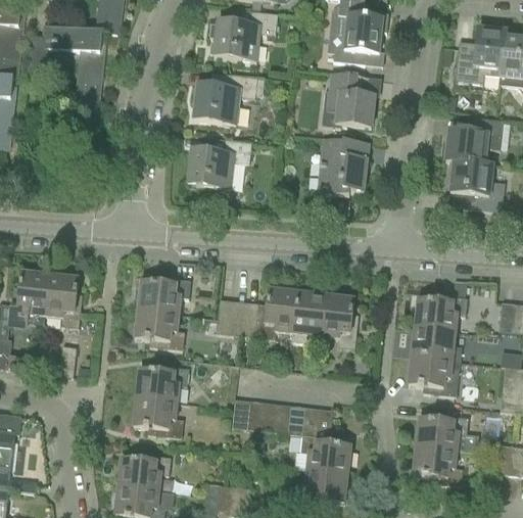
[(62,0),(98,0),(95,31),(102,32),(116,34),(120,0),(62,0)]
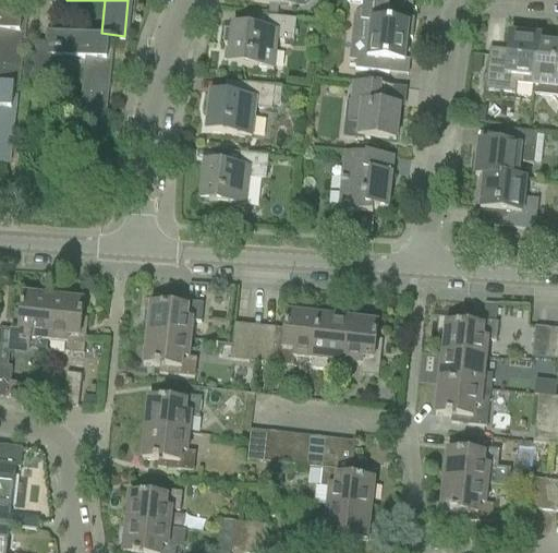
[(267,0),(269,0),(267,12),(268,12),(277,13),(278,1),(293,3),(293,0),(267,0)]
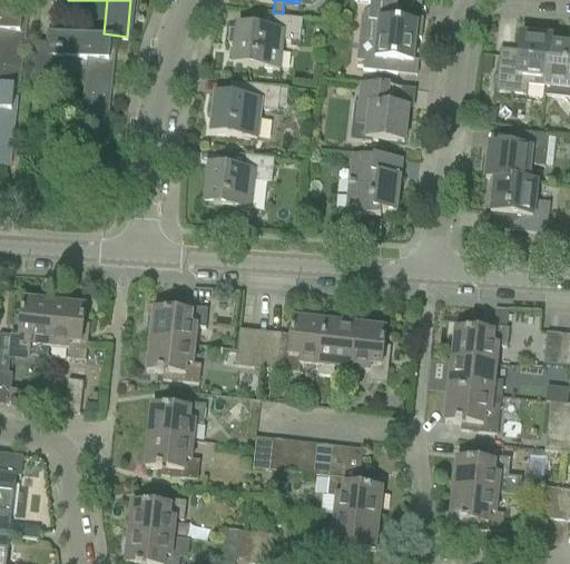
[(376,40),(374,53),(364,52),(362,67),(397,70),(399,58),(413,59),(415,35),(421,36),(422,21),(394,18),(396,0),(370,0),(369,9),(365,9),(363,11),(361,29),(369,39),(376,40)]
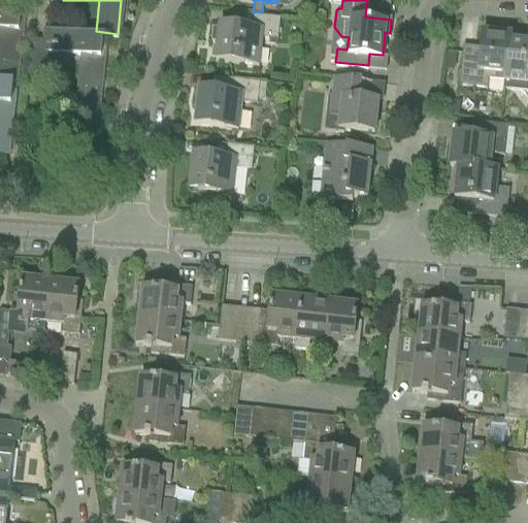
[(0,76),(12,78),(14,78),(21,27),(19,27),(21,5),(0,2),(0,76)]
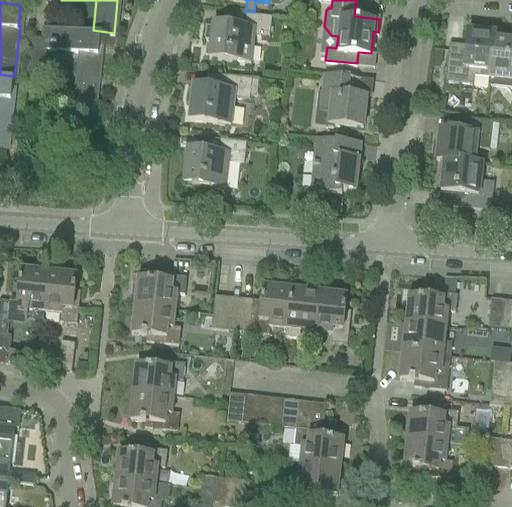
[(211,37),(209,56),(250,61),(253,34),(269,35),(271,14),(268,14),(254,12),(246,11),(244,23),(213,20),(213,24),(206,23),(205,24),(206,24),(205,36),(211,37)]
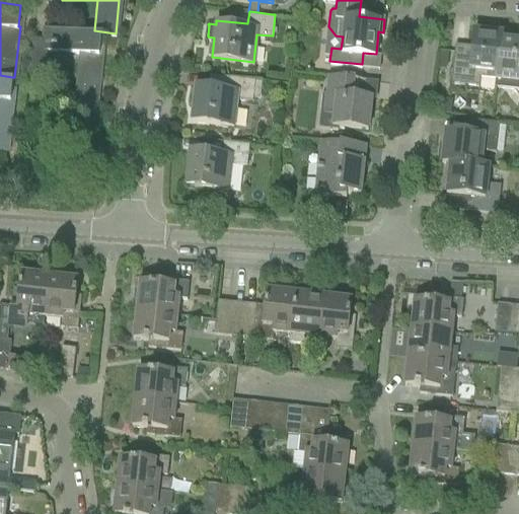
[(101,31),(94,30),(46,25),(45,37),(31,34),(26,82),(41,83),(45,47),(79,52),(74,100),(95,103),(101,53),(99,52),(101,31)]
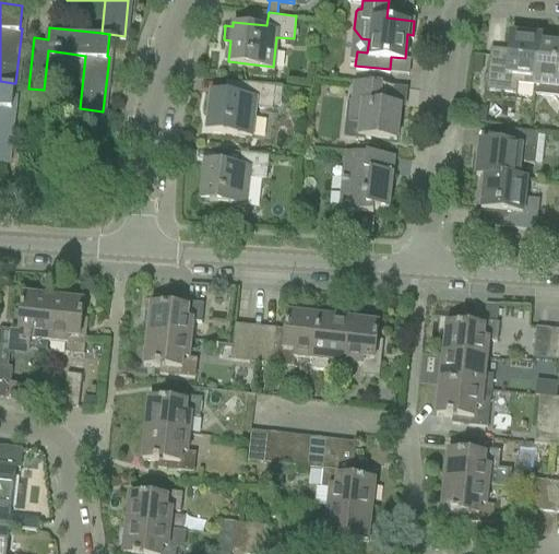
[(490,45),(485,86),(507,89),(516,90),(518,82),(533,83),(534,75),(538,40),(539,34),(510,31),(509,47),(490,45)]
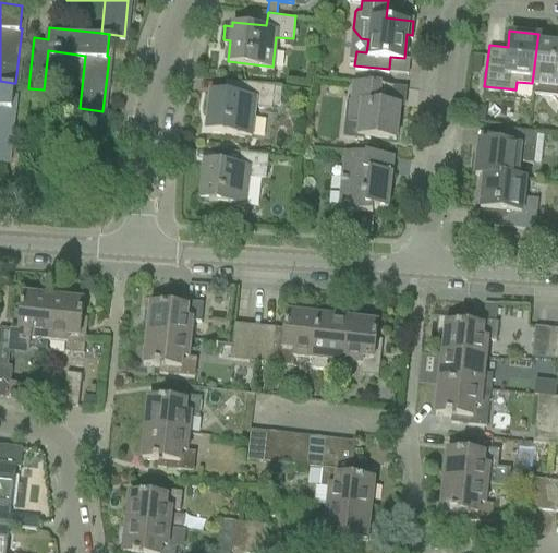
[(532,83),(531,91),(557,93),(557,43),(537,40),(533,75),(532,83)]
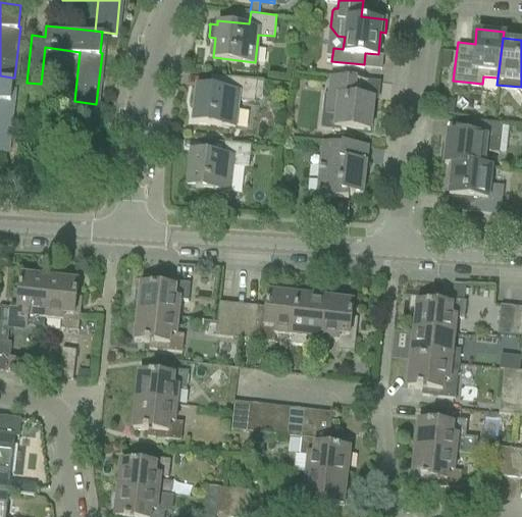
[(360,76),(340,74),(330,72),(325,111),(335,112),(334,123),(370,127),(373,97),(358,95),(360,76)]
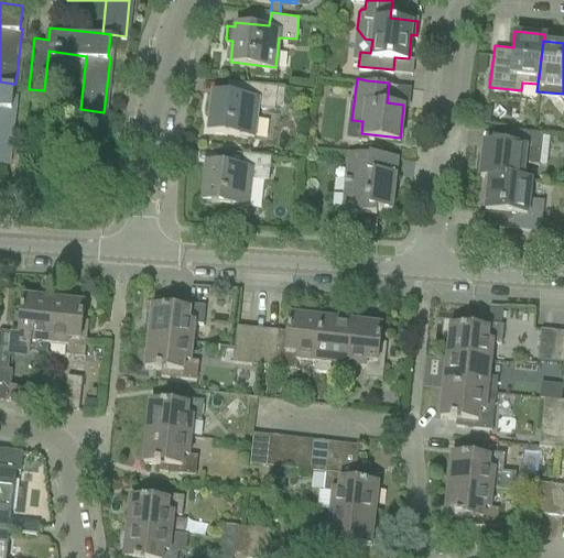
[(213,90),(208,130),(230,133),(253,135),(258,106),(274,107),(275,104),(280,104),(283,101),(284,85),(278,84),(270,84),(249,80),(247,94),(226,91),(213,90)]
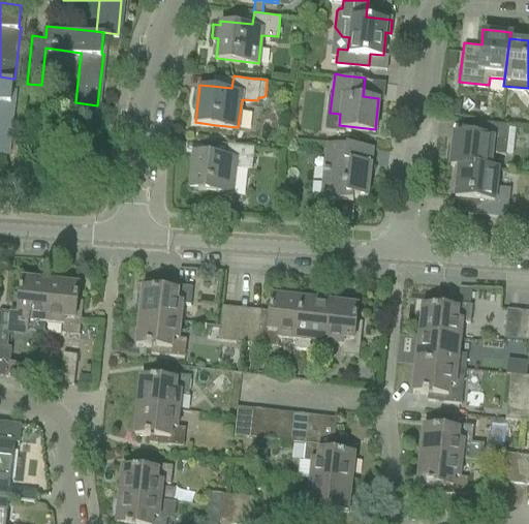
[(12,79),(0,76),(0,150),(6,151),(12,98),(10,98),(12,79)]
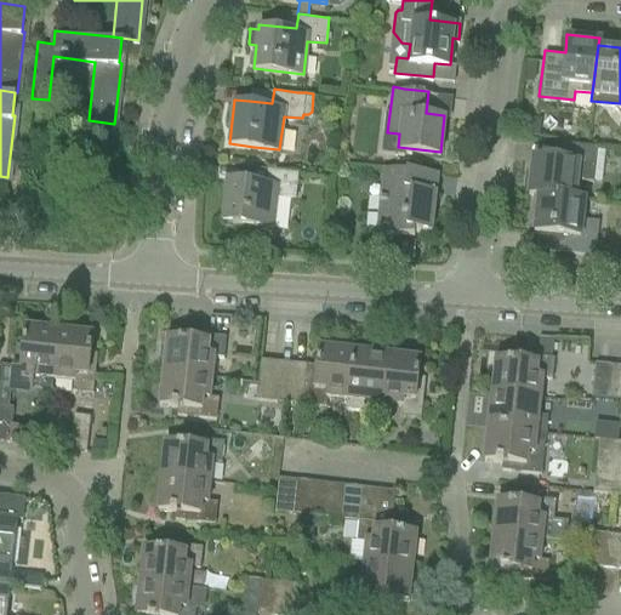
[(525,113),(522,131),(539,134),(541,115),(525,113)]
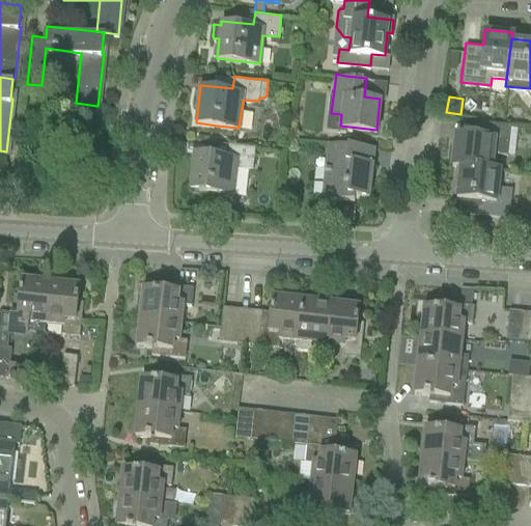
[(451,163),(457,164),(491,167),(493,150),(507,153),(510,123),(476,119),(474,134),(455,132),(451,163)]
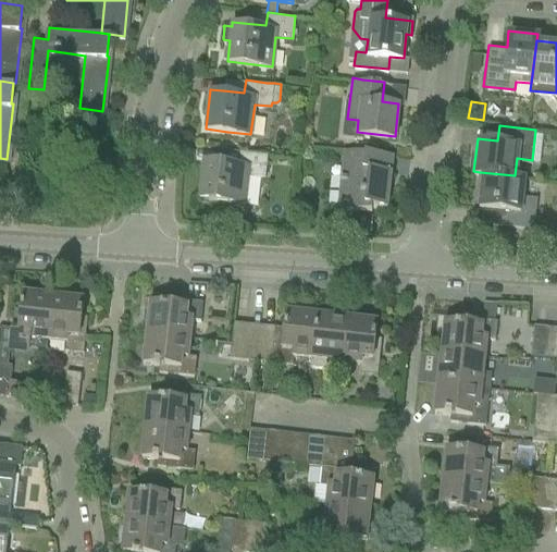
[(323,203),(323,204),(371,209),(372,204),(387,206),(391,170),(393,152),(386,152),(383,151),(366,150),(364,149),(344,147),(343,159),(353,160),(350,178),(347,178),(347,175),(341,174),(337,205),(323,203)]
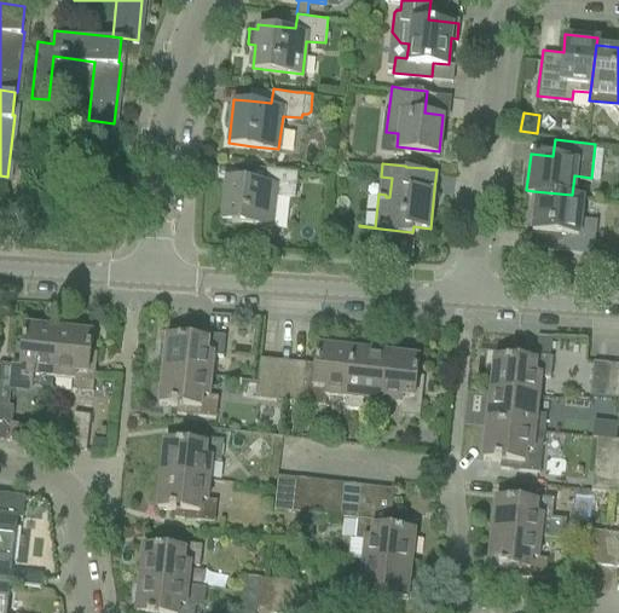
[(221,220),(272,226),(276,192),(295,195),(298,169),(266,166),(265,180),(226,175),(221,220)]
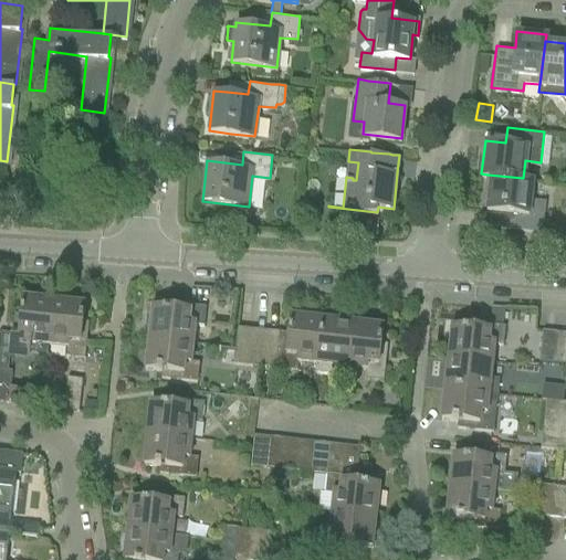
[(523,178),(488,175),(485,192),(488,192),(485,209),(506,211),(505,226),(542,231),(545,199),(530,198),(532,179),(523,178)]
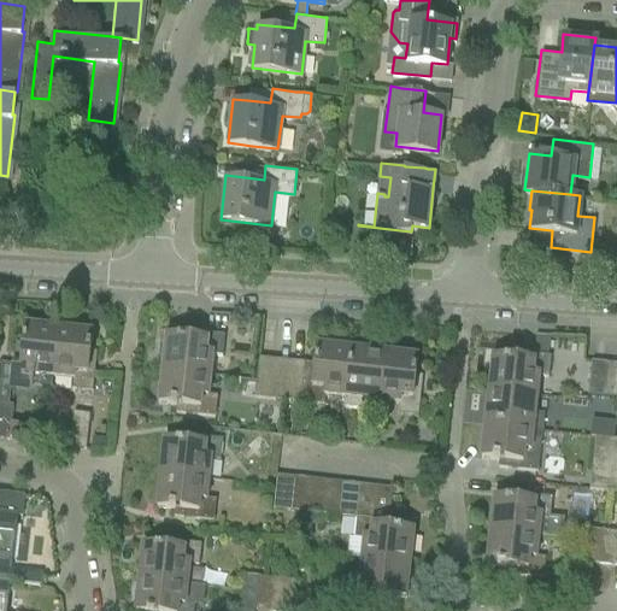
[(386,252),(386,253),(409,256),(411,242),(411,236),(411,235),(387,234),(386,251),(386,252)]
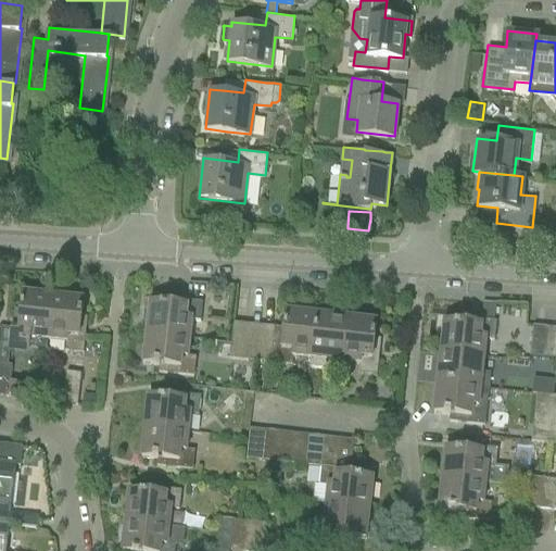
[(497,228),(496,240),(508,241),(510,229),(497,228)]
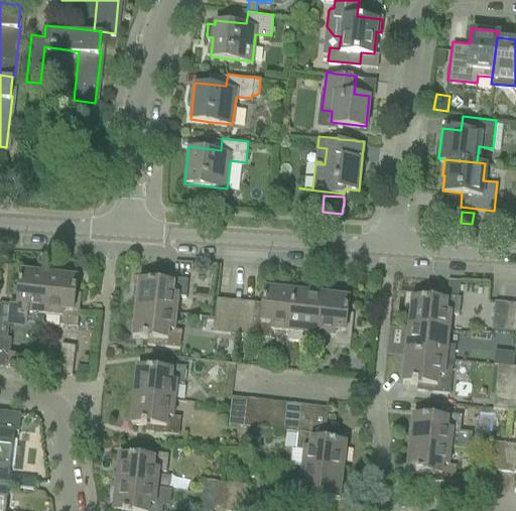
[(0,300),(0,301),(0,314),(10,316),(27,318),(43,321),(44,312),(49,272),(21,269),(19,281),(14,281),(11,301),(0,300)]
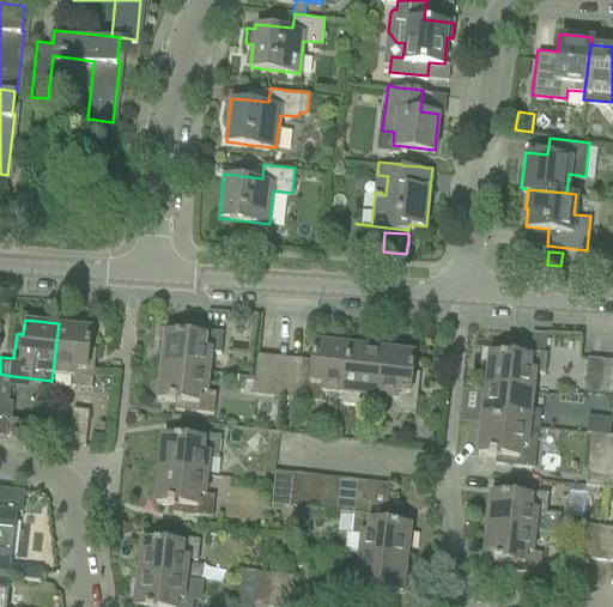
[(165,331),(162,363),(210,369),(212,348),(222,350),(223,329),(184,325),(165,322),(165,331)]
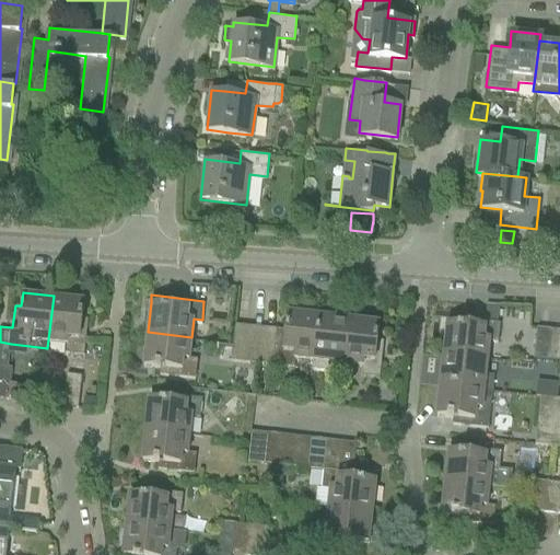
[(54,296),(48,339),(66,342),(66,349),(84,351),(89,313),(82,312),(83,299),(54,296)]
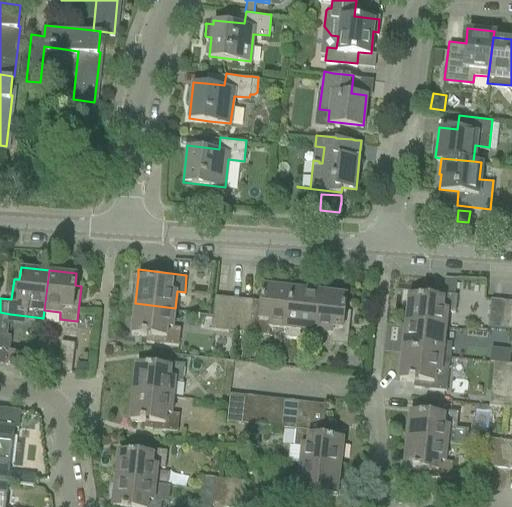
[(270,325),(285,327),(290,287),(263,284),(261,301),(240,299),(237,329),(269,333),(270,325)]
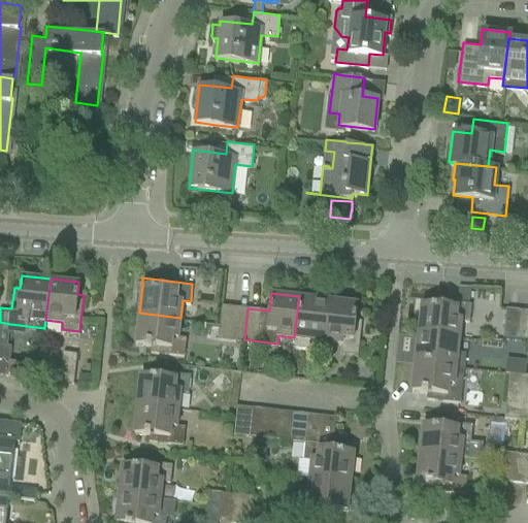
[(309,338),(324,340),(329,299),(299,296),(294,337),(294,345),(309,347),(309,338)]
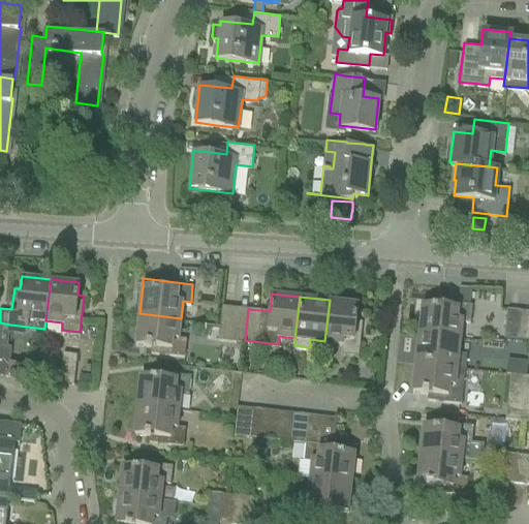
[(422,303),(418,331),(460,335),(462,319),(470,320),(472,303),(438,299),(437,305),(422,303)]
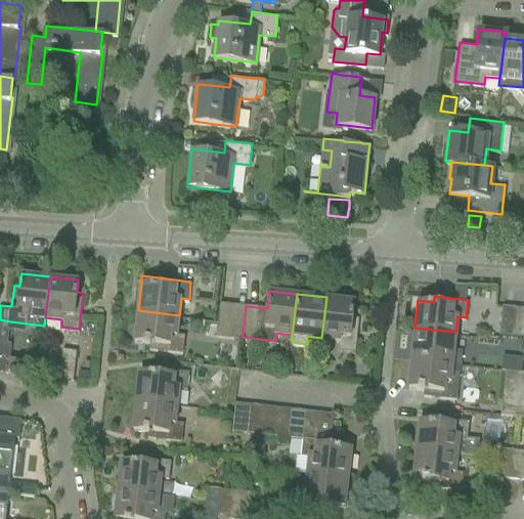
[(326,297),(321,338),(338,339),(338,347),(355,349),(358,316),(353,315),(354,300),(326,297)]
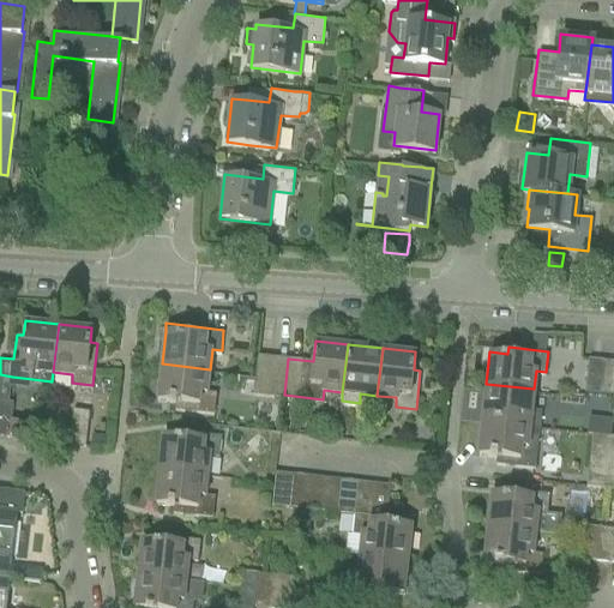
[(253,391),(268,392),(272,356),(258,355),(253,391)]
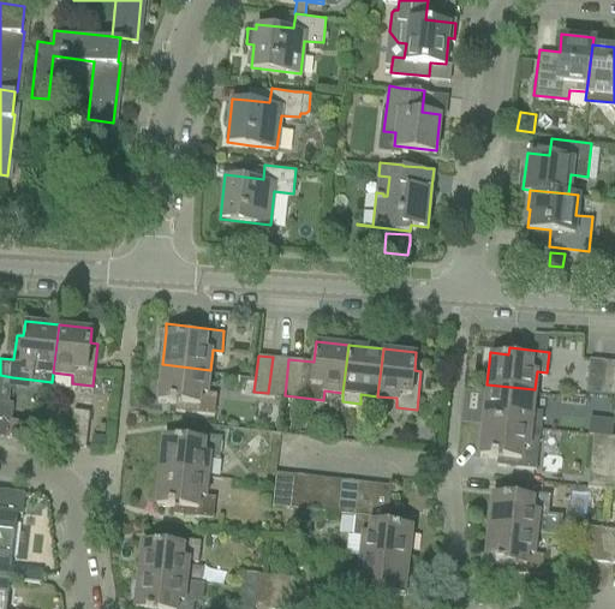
[(268,393),(285,395),(288,359),(273,357),(268,393)]
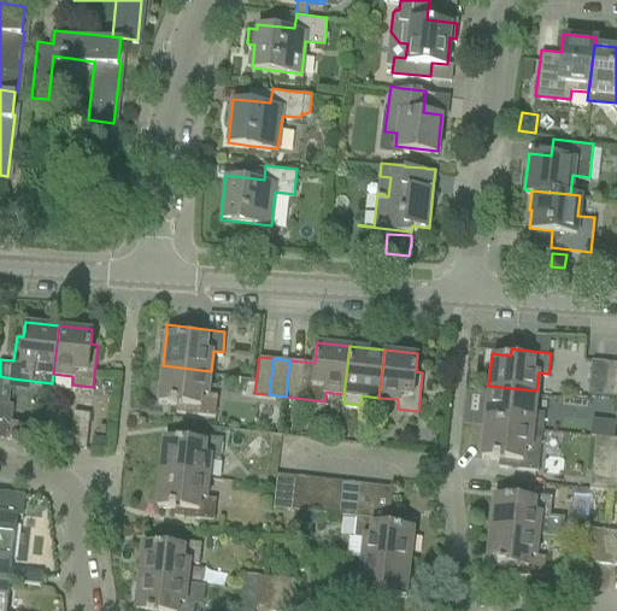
[(591,358),(587,392),(604,393),(607,359),(591,358)]
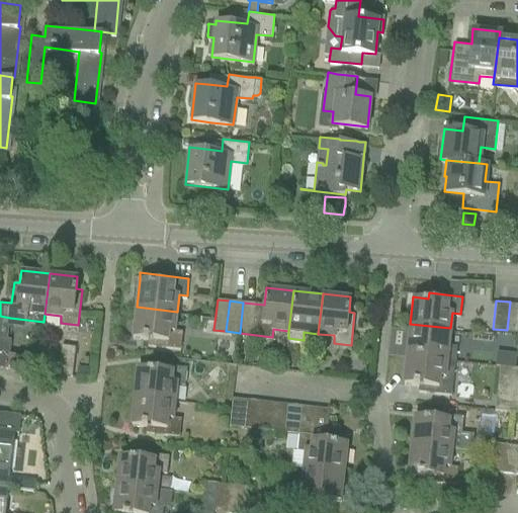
[(517,303),(510,302),(507,330),(517,331),(517,303)]
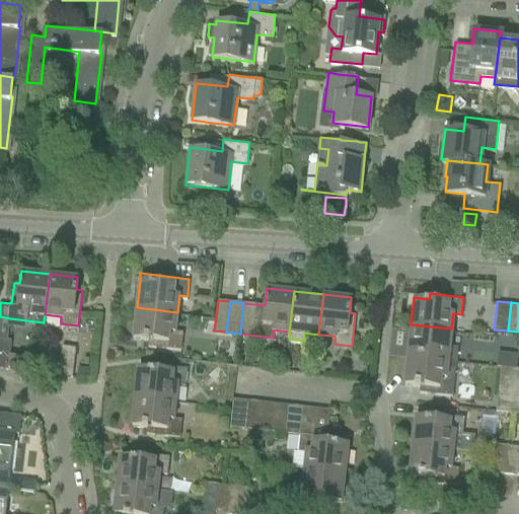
[(177,312),(137,307),(133,336),(149,338),(148,344),(181,347),(183,329),(175,328),(177,312)]
